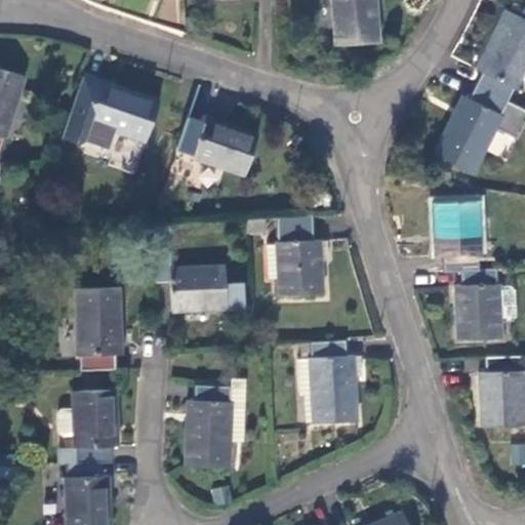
[(331,0),(334,43),(378,42),(375,0),(331,0)]
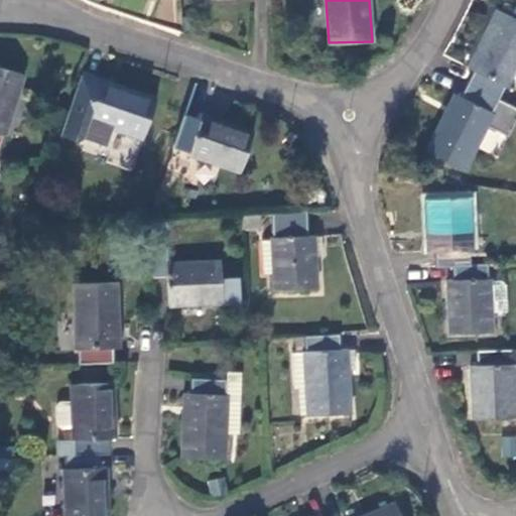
[(515,70),(515,18),(497,9),(467,68),(472,71),(460,96),(454,93),(425,149),(464,171),(488,126),(506,135),(515,116),(515,106),(498,97),(504,86),(507,88),(515,70)]
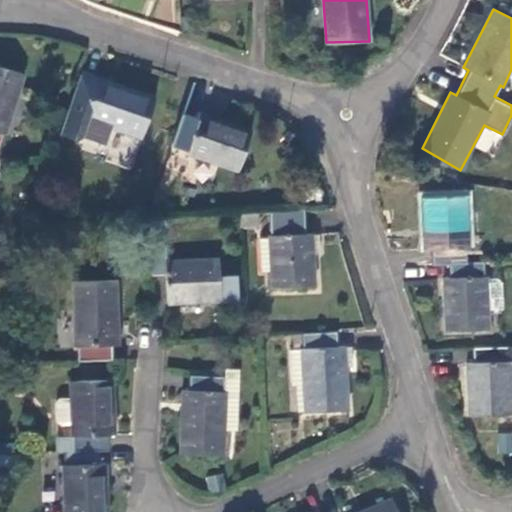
[(5,135),(24,75),(0,65),(0,142),(3,134),(5,135)]
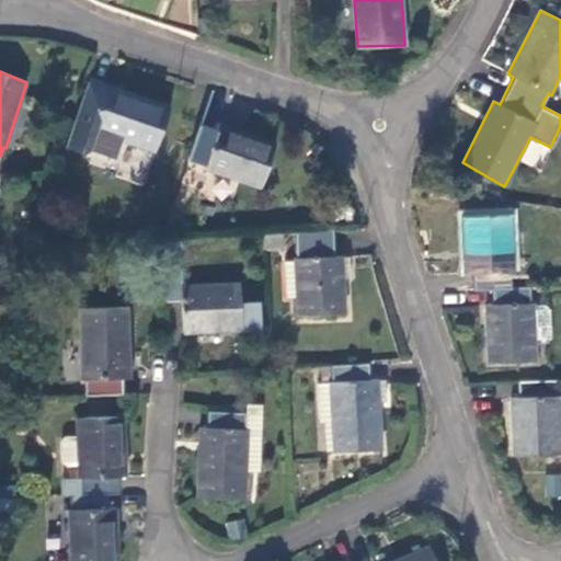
[(156,149),(171,105),(104,81),(101,91),(87,86),(67,147),(86,152),(92,149),(117,158),(124,138),(156,149)]
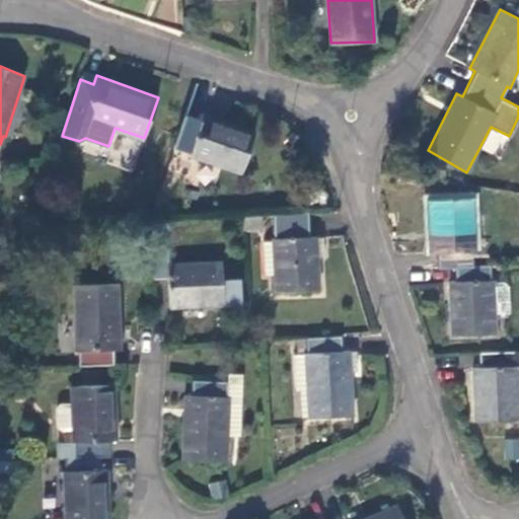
[(242,171),(255,132),(203,113),(200,121),(186,115),(174,148),(189,152),(189,154),(242,171)]
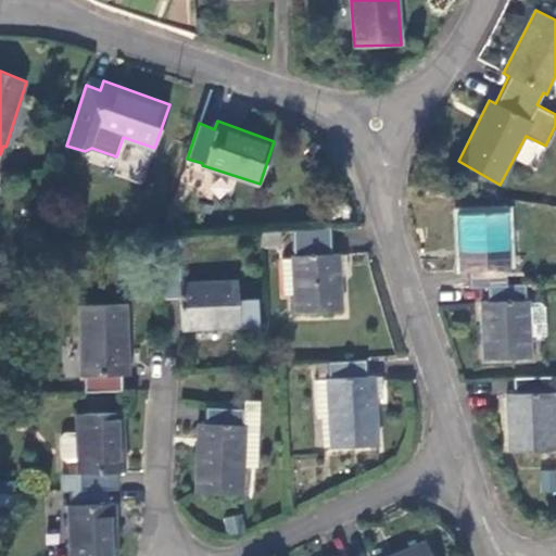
[(506,212),(459,213),(462,272),(468,272),(470,287),(488,287),(489,301),(481,301),(484,358),(531,357),(529,340),(527,303),(527,300),(525,301),(525,285),(506,286),(505,269),(509,268),(506,212)]
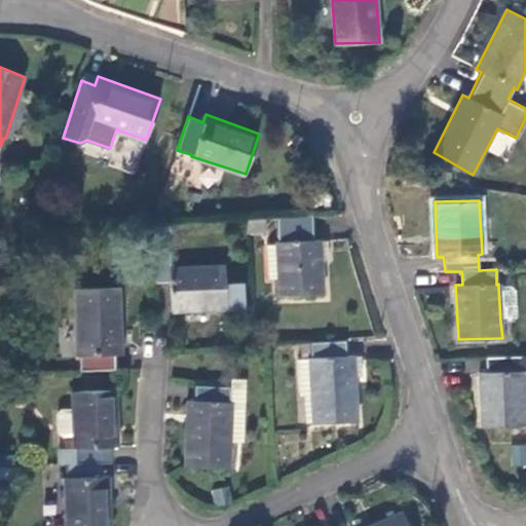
[(275,242),(276,249),(277,279),(278,297),(322,295),(322,261),(321,240),(312,240),(311,215),(278,216),(278,241),(275,242)]
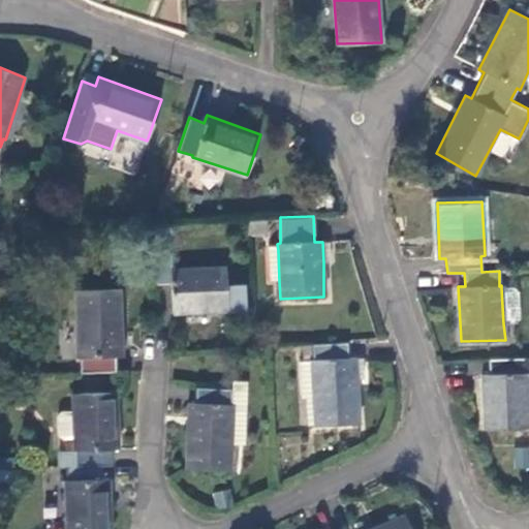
[(331,242),(322,242),(323,262),(331,262),(331,242)]
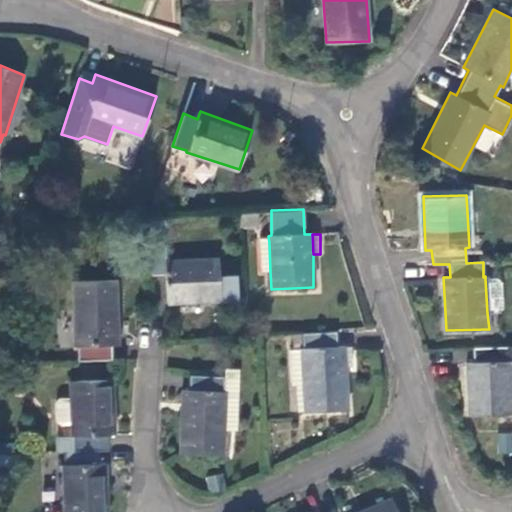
[(150,240),(151,273),(165,275),(166,305),(238,302),(236,276),(219,276),(218,258),(166,261),(165,240),(150,240)]
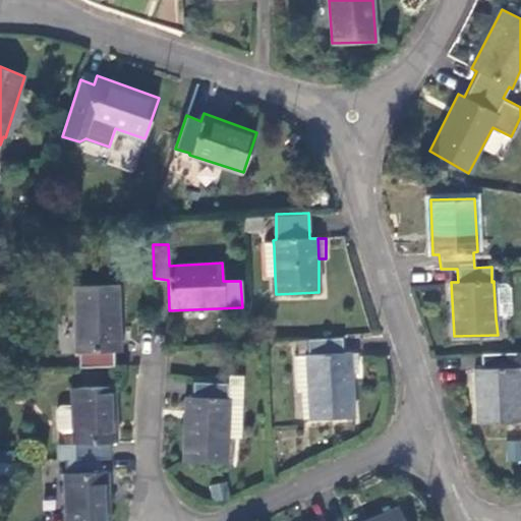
[(275,277),(274,246),(263,244),(264,278),(275,277)]
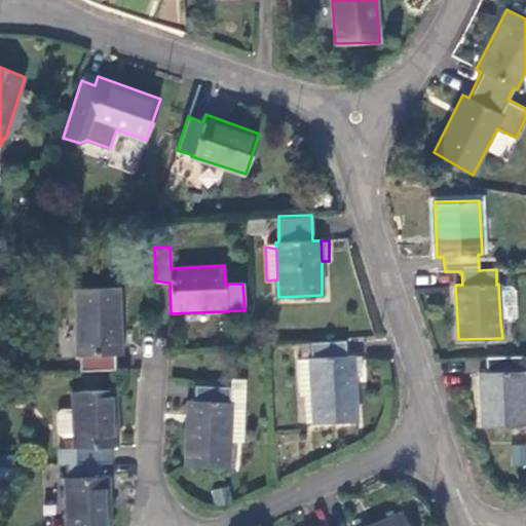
[(516,316),(514,289),(510,286),(498,287),(500,322),(512,321),(516,316)]
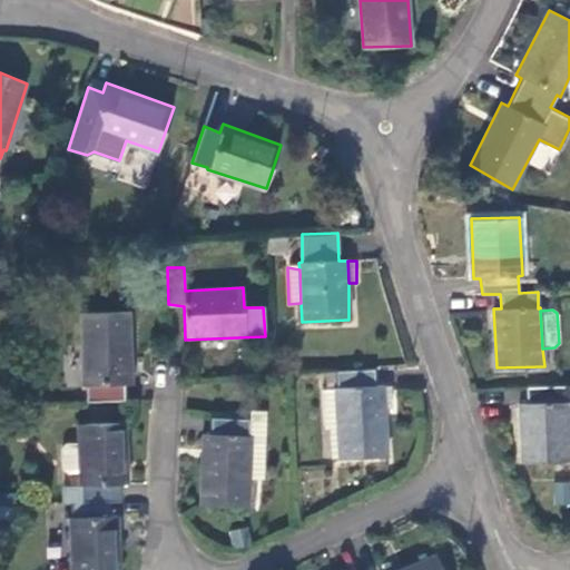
[(129,312),(80,313),(81,386),(86,385),(87,401),(124,401),(124,384),(131,383),(129,312)]
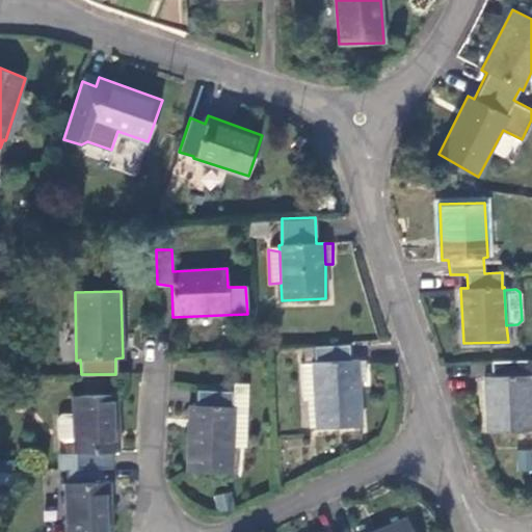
[(361,427),(357,380),(355,362),(355,360),(350,360),(348,344),(315,347),(316,361),(313,362),(316,399),(318,428),(361,427)]
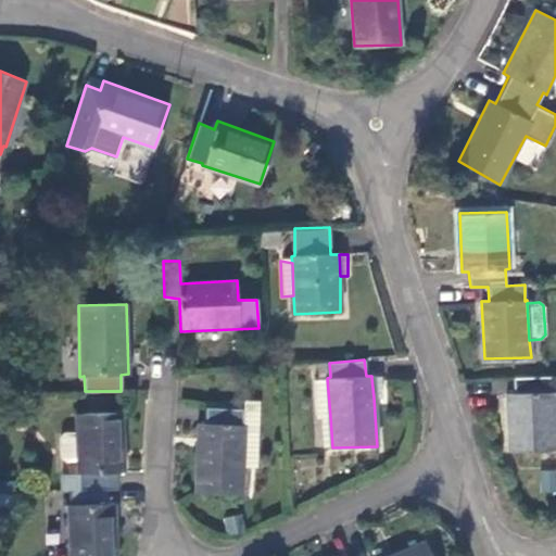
[(316,418),(318,418),(330,417),(327,378),(330,377),(329,363),(317,363),(317,380),(314,380),(316,418)]
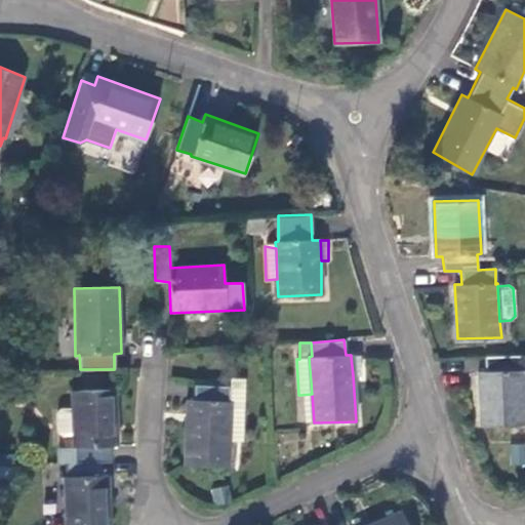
[(524,371),(524,355),(485,357),(486,371),(477,371),(481,427),(524,423),(524,392),(524,371)]
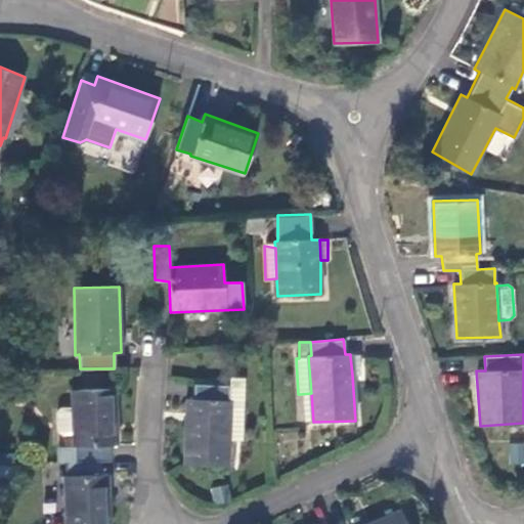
[(104,376),(80,377),(80,390),(71,388),(73,446),(55,447),(55,462),(66,462),(67,476),(64,476),(67,523),(107,523),(107,475),(100,475),(100,460),(111,460),(111,445),(116,444),(116,388),(104,388),(104,376)]
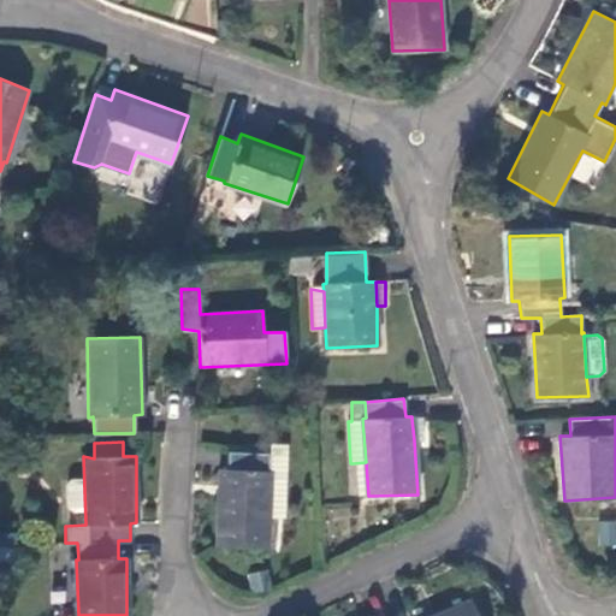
[(268,445),(268,454),(268,471),(270,471),(274,472),(286,474),(286,445),(268,445)]
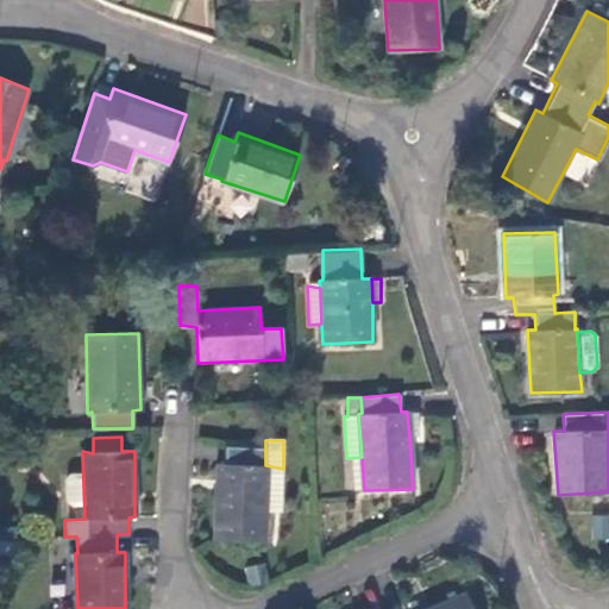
[(264,542),(267,509),(267,465),(265,465),(265,449),(226,446),(226,463),(217,463),(214,540),(264,542)]
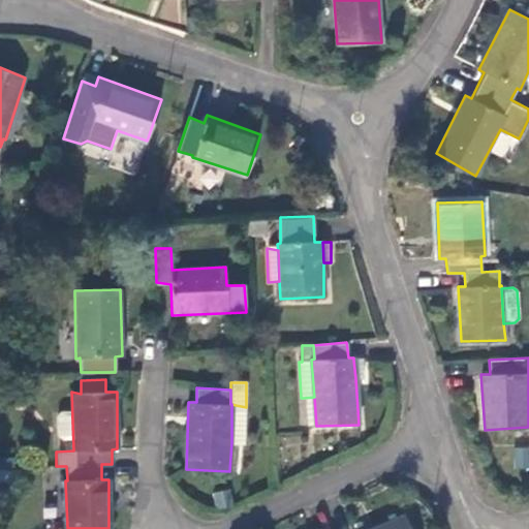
[(305,427),(316,426),(314,397),(303,398),(305,427)]
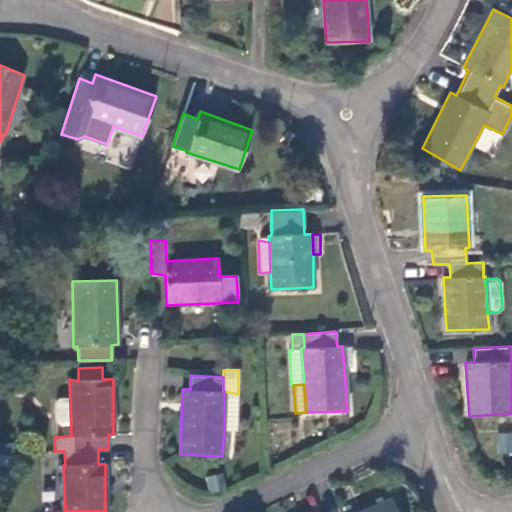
[(224,391),(224,428),(235,430),(238,394),(228,392),(224,391)]
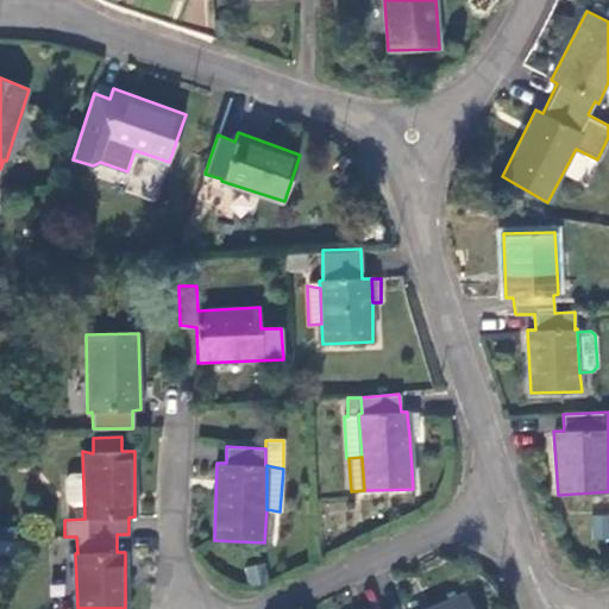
[(608,519),(591,519),(592,537),(608,535),(608,519)]
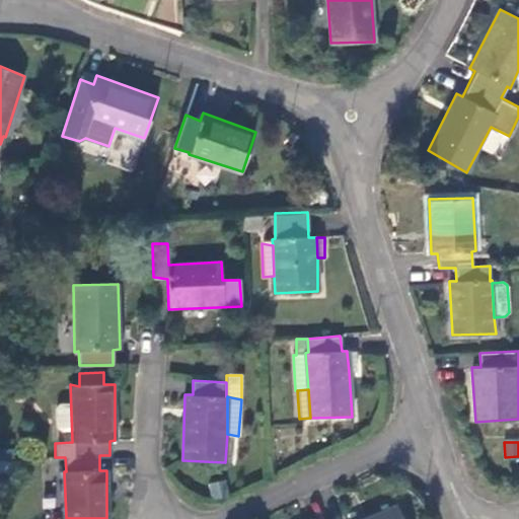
[(224,480),(210,485),(211,494),(226,491),(224,480)]
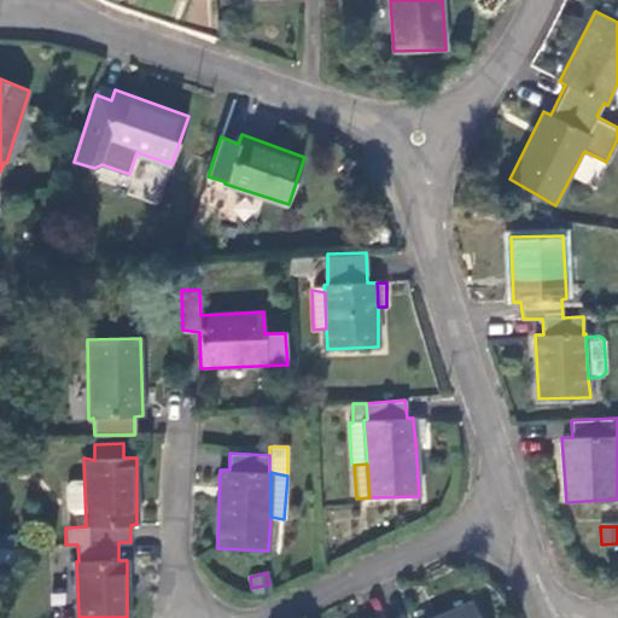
[(479,617),(472,601),(435,617),(479,617)]
